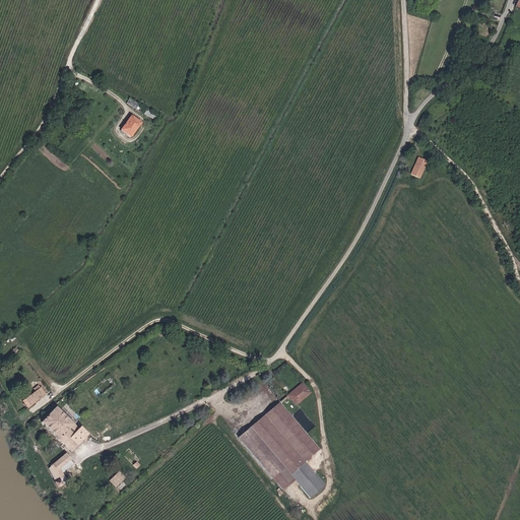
[(154,114),(146,109),(143,114),(152,119),(154,114)]
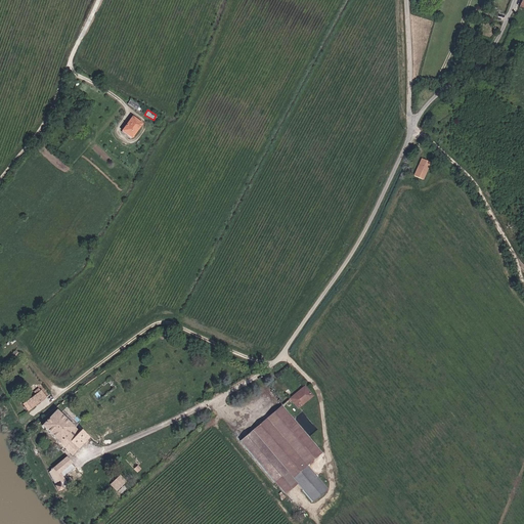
[(130,138),(140,124),(131,118),(121,131),(130,138)]
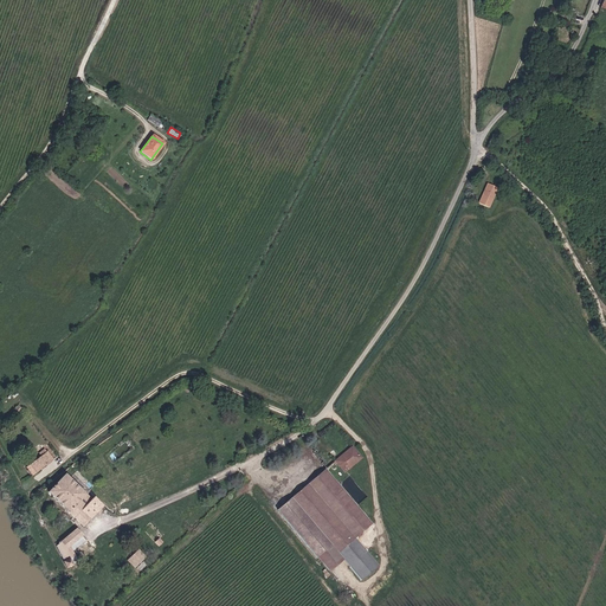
[(490,208),(497,189),(488,185),(479,204),(490,208)]
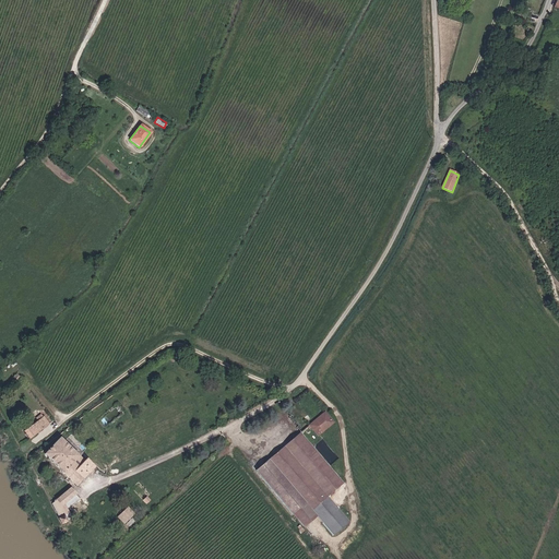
[(319,436),(333,423),(323,412),(309,425),(319,436)]
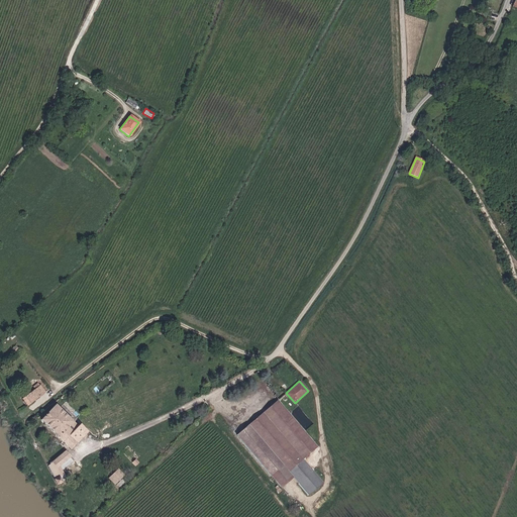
[(32,387),(33,389),(20,398),(25,404),(44,391),(38,382),(32,387)]
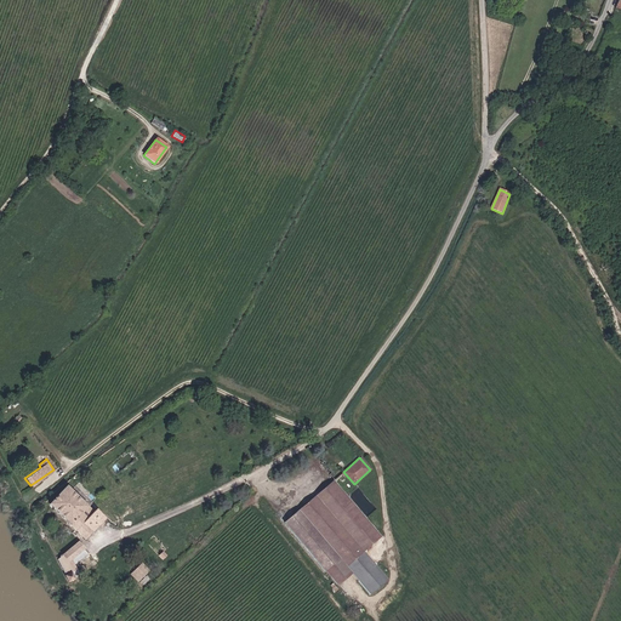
[(362,550),(380,535),(332,479),(285,520),(340,584),(352,573),(370,594),(387,580),(362,550)]
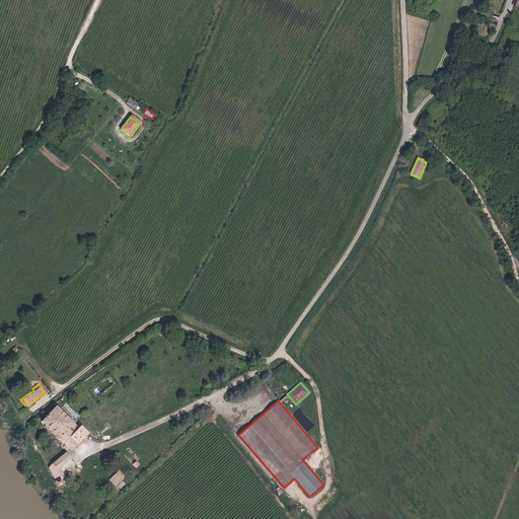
[(78,428),(55,406),(40,423),(71,451),(88,433),(80,425),(78,428)]
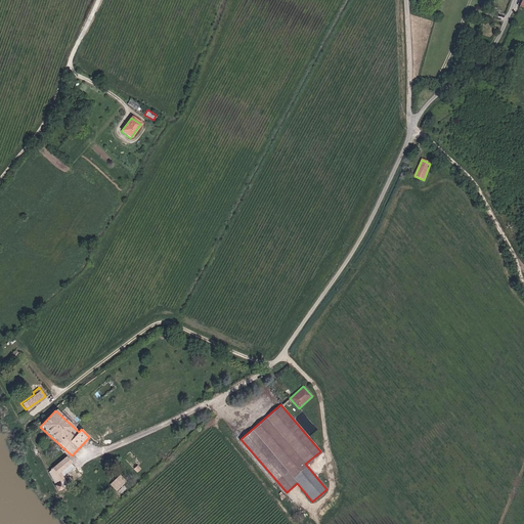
[(67,456),(48,472),(56,490),(61,488),(60,482),(62,480),(59,473),(71,463),(67,456)]
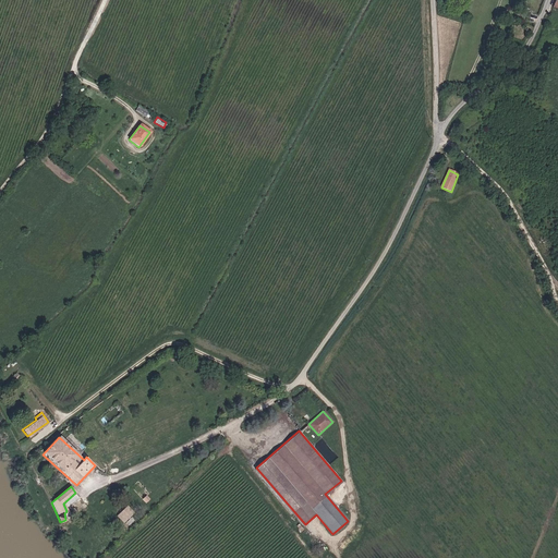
[(131,487),(111,495),(113,500),(132,493),(131,487)]
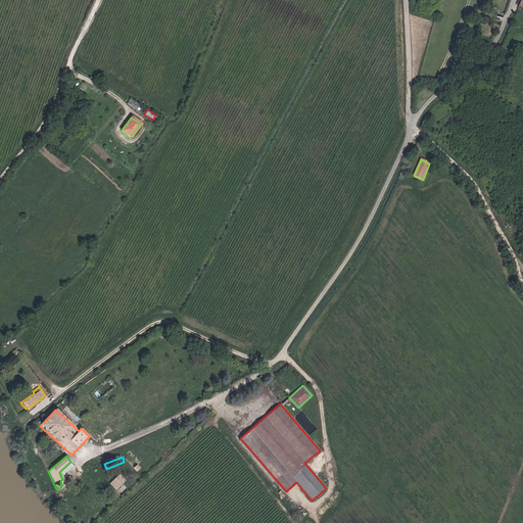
[(115,489),(124,481),(116,474),(108,482),(115,489)]
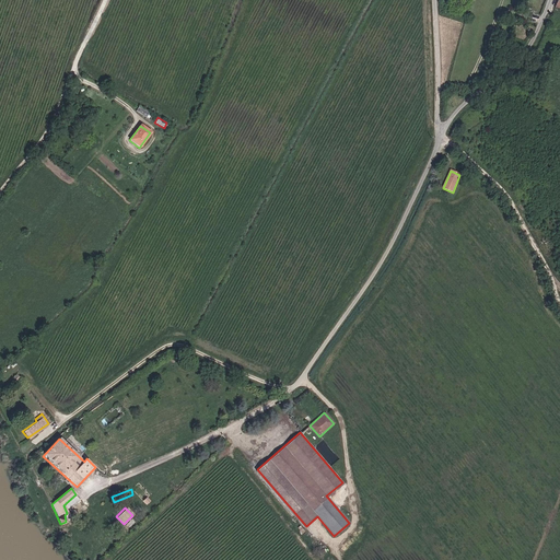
All buildings are outlined.
